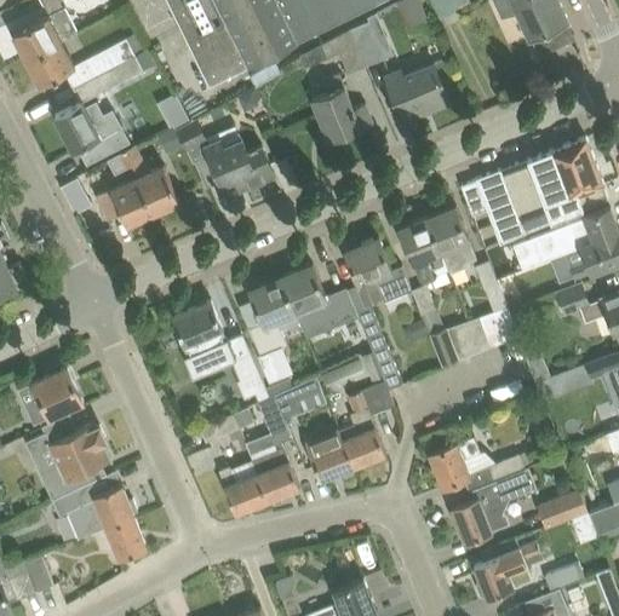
[(39,0),(45,11),(59,4),(61,3),(66,0),(39,0)]
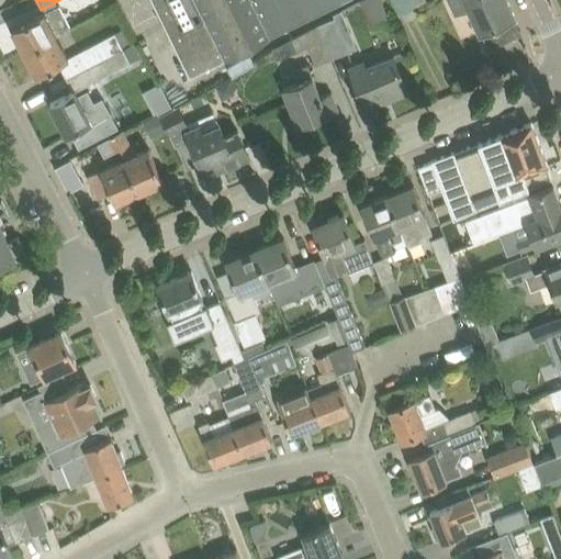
[(149,0),(189,79),(223,63),(224,64),(235,58),(351,0),(149,0)]
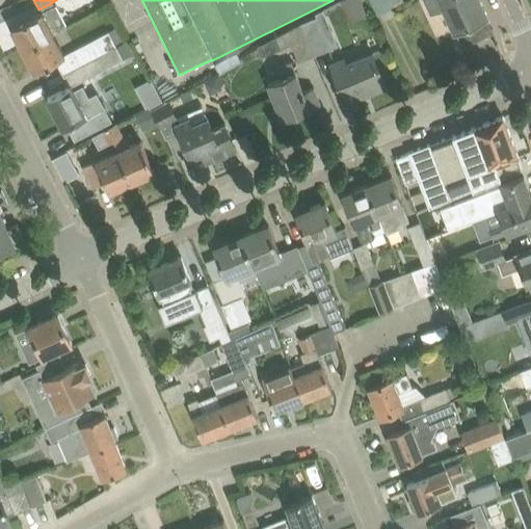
[(350,0),(340,4),(348,25),(366,19),(357,0),(350,0)]
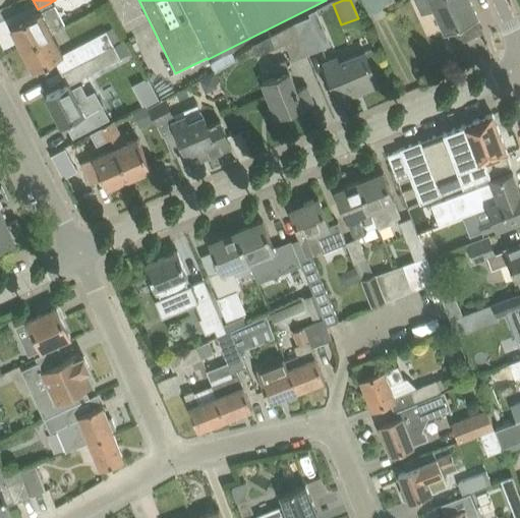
[(363,0),(371,14),(396,0),(363,0)]
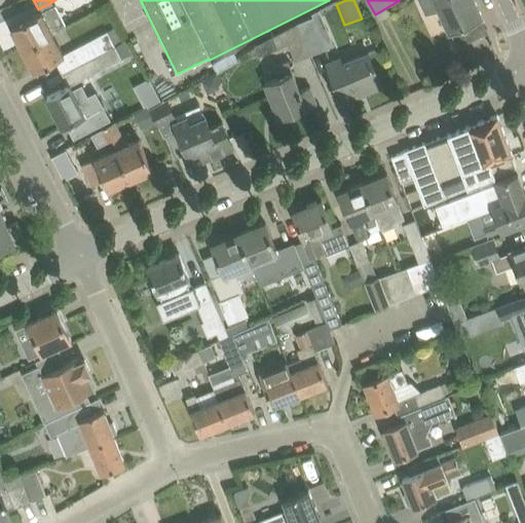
[(417,0),(424,15),(438,10),(456,49),(487,36),(482,22),(472,0),(417,0)]
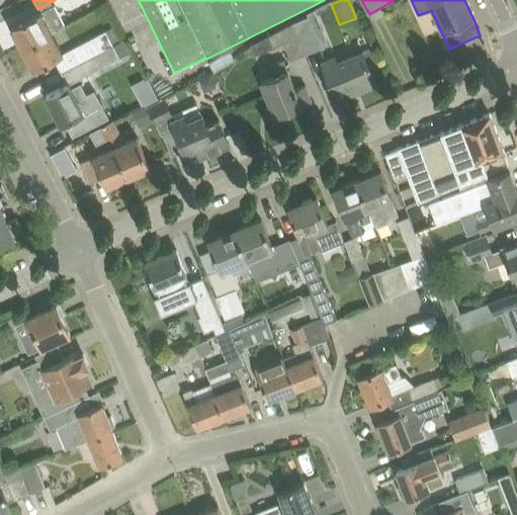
[(39,14),(10,29),(21,52),(52,35),(65,29),(54,7),(39,14)]
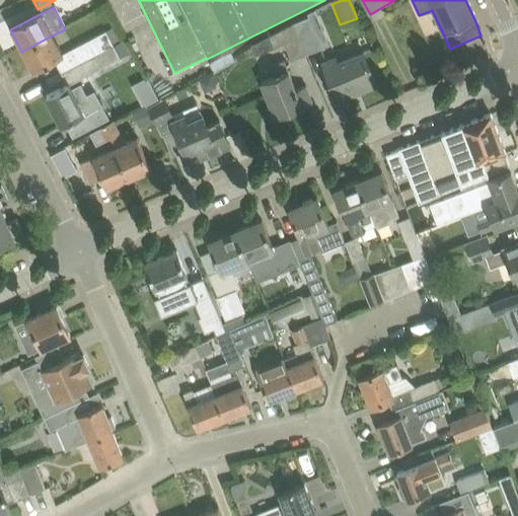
[(308,19),(294,25),(306,56),(321,50),(308,19)]
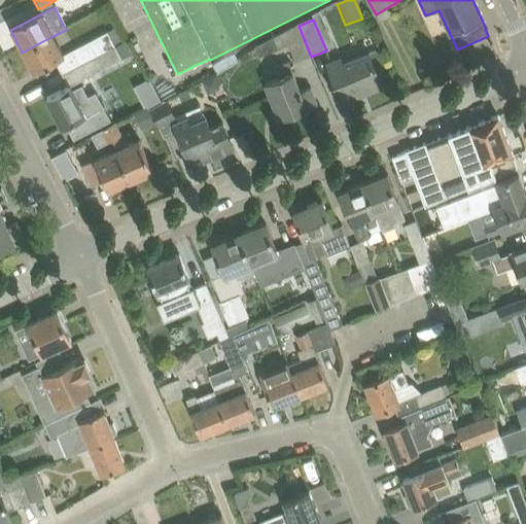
[(282,34),(272,38),(277,50),(287,45),(294,64),(311,57),(299,26),(296,27),(282,34)]
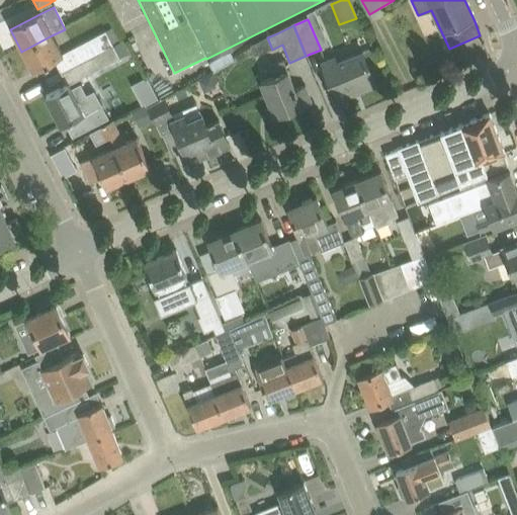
[(52,35),(21,52),(32,73),(51,64),(63,58),(52,35)]
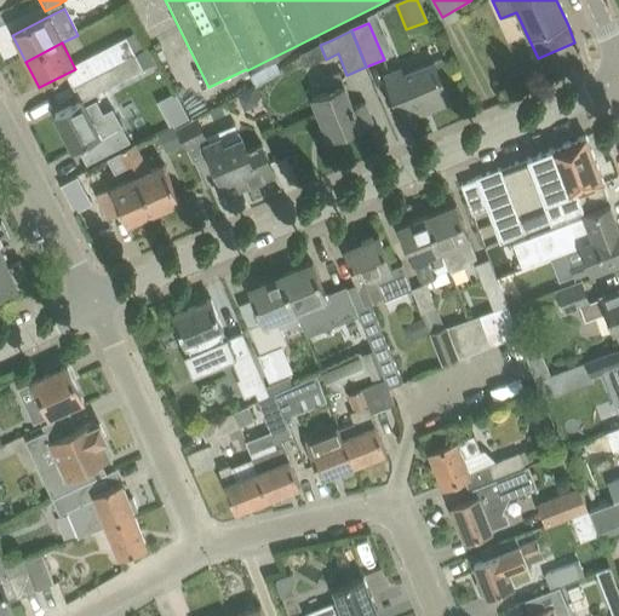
[(127,42),(89,62),(96,78),(135,57),(127,42)]
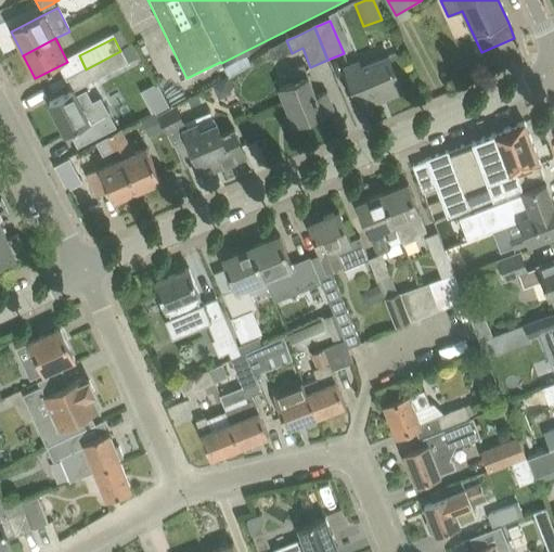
[(120,51),(86,69),(92,82),(128,64),(126,61),(120,51)]
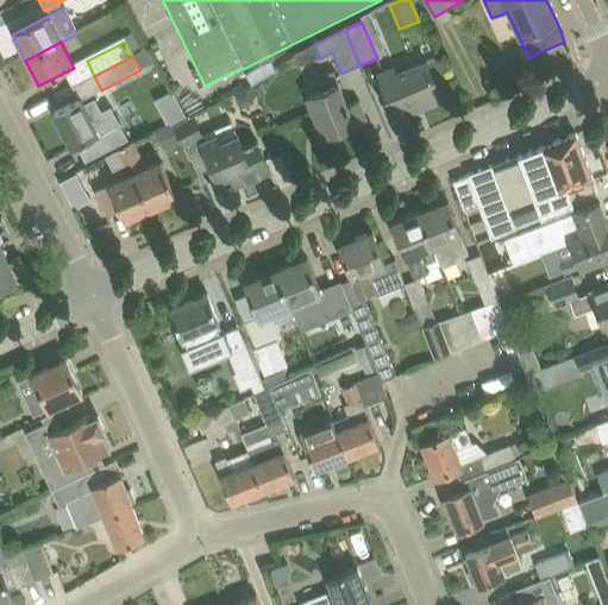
[(393,68),(377,75),(396,121),(442,102),(426,64),(397,76),(393,68)]
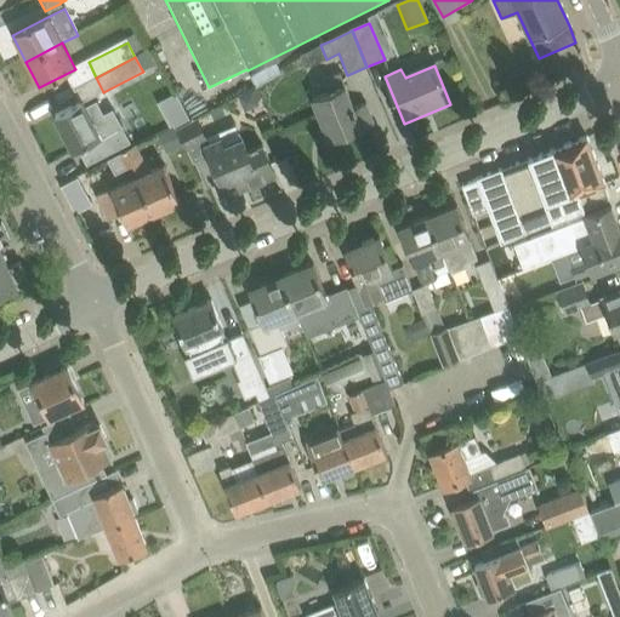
[(312,102),(319,121),(329,143),(373,125),(365,106),(353,110),(339,74),(323,81),(328,95),(312,102)]
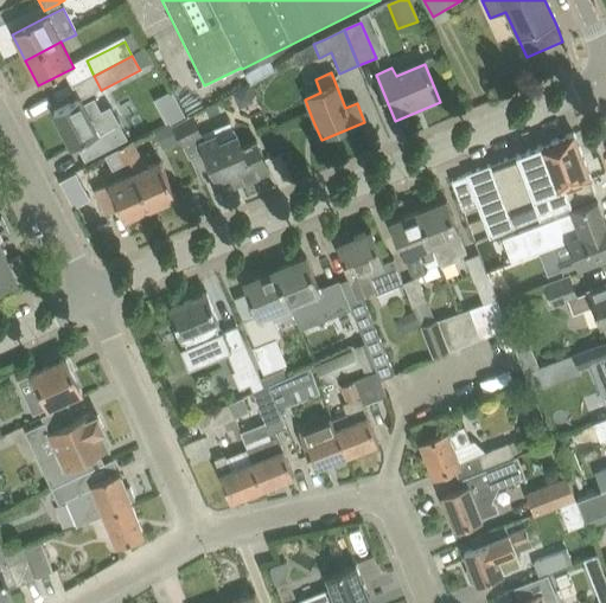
[(252,104),(246,91),(233,97),(235,102),(247,107),(252,104)]
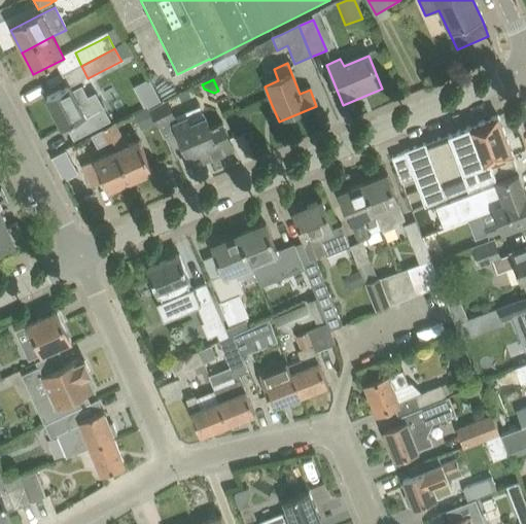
[(148,83),(135,91),(145,110),(147,109),(149,111),(160,105),(148,83)]
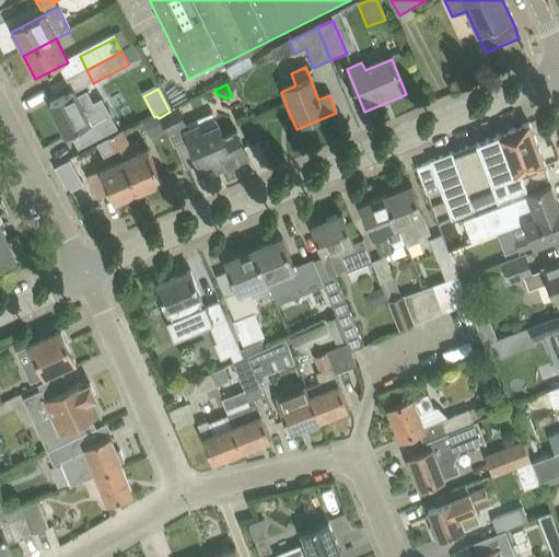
[(69,96),(49,106),(66,138),(70,136),(78,151),(117,130),(115,127),(109,116),(102,101),(93,105),(88,93),(76,99),(73,94),(72,94),(69,96)]
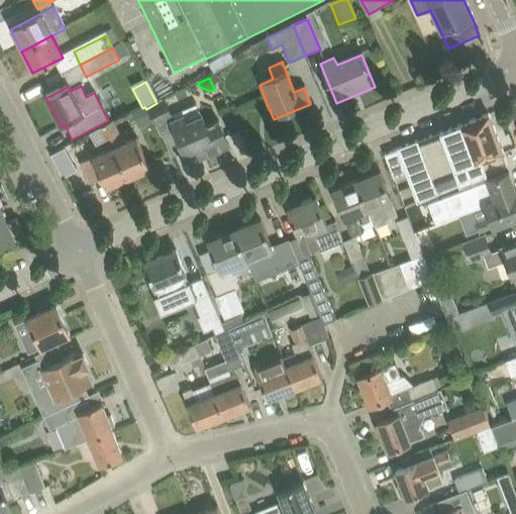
[(157,103),(146,109),(161,137),(163,136),(174,131),(183,152),(184,156),(195,150),(200,161),(228,147),(218,123),(206,128),(201,117),(186,123),(184,117),(174,121),(172,116),(163,100),(157,103)]
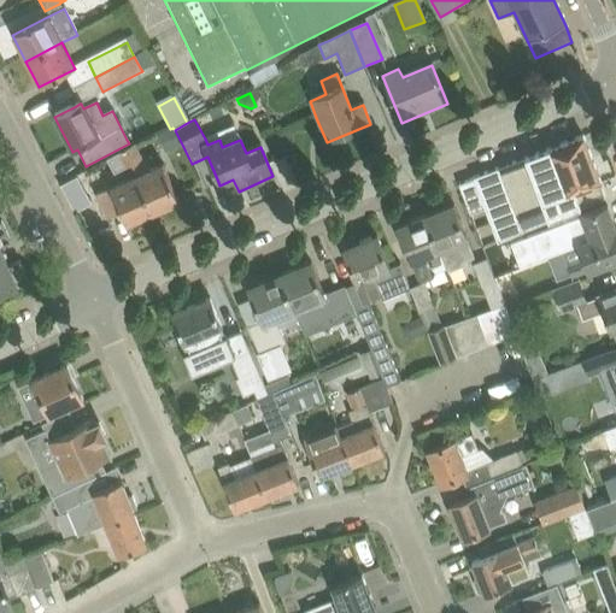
[(233,127),(205,139),(207,145),(220,140),(222,147),(240,140),(233,127)]
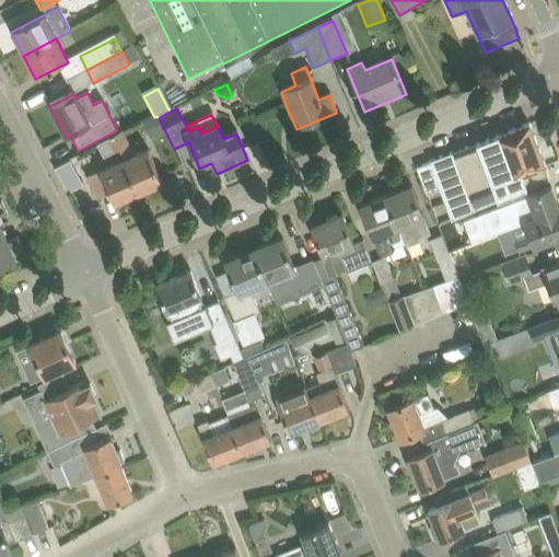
[(164,135),(156,118),(143,124),(150,140),(164,135)]
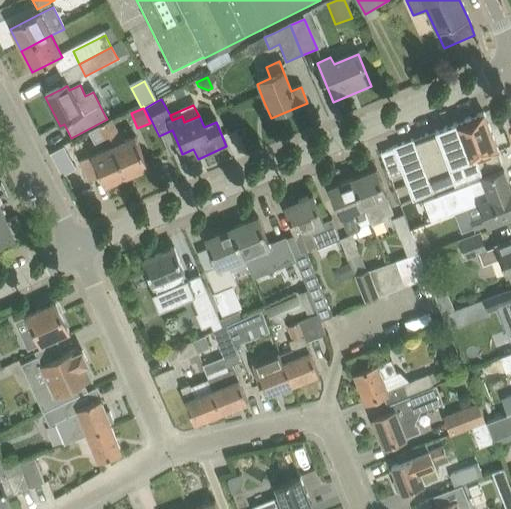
[(219,117),(227,135),(236,131),(228,112),(219,117)]
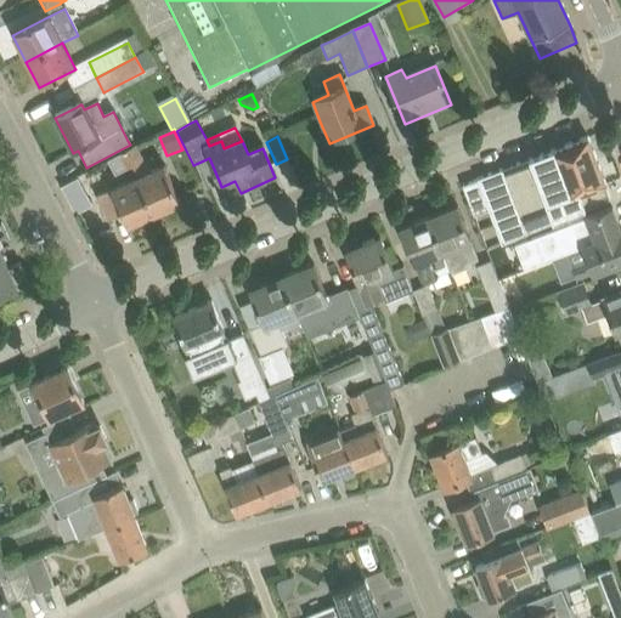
[(476,182),(468,185),(479,215),(487,211),(501,247),(585,211),(609,200),(605,191),(580,200),(579,196),(604,186),(605,186),(587,140),(587,139),(476,181),(476,182)]
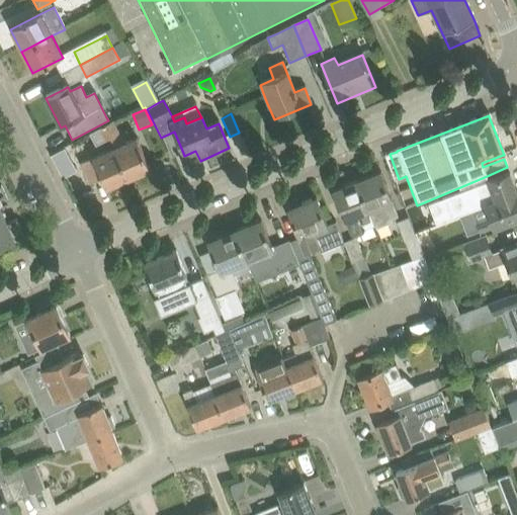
[(112,122),(103,127),(109,140),(118,135),(112,122)]
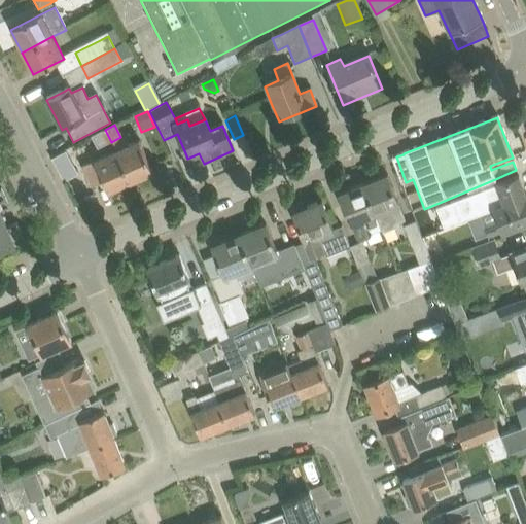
[(91,137),(97,149),(111,142),(105,130),(91,137)]
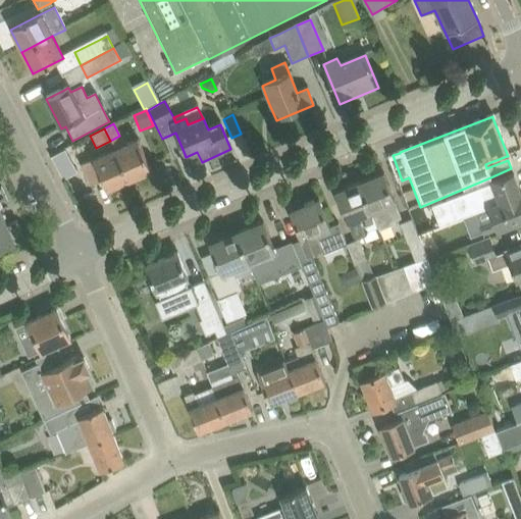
[(175,133),(164,138),(173,159),(185,154),(175,133)]
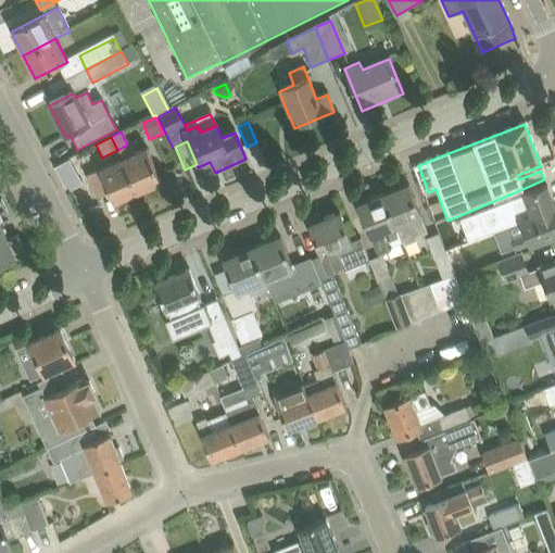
[(147,150),(122,161),(137,193),(161,183),(147,150)]
